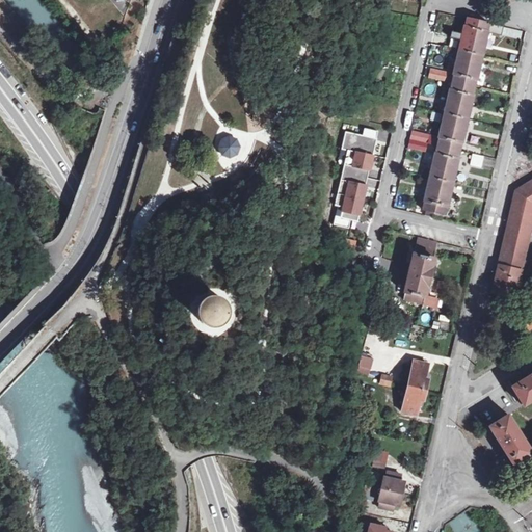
[(426,215),(440,218),(441,213),(445,214),(447,206),(448,206),(450,197),(457,167),(460,157),(458,157),(462,142),(463,142),(467,131),(473,103),(474,96),(473,95),(477,79),(478,80),(480,70),(487,41),(489,32),(487,32),(489,25),(468,20),(467,26),(466,26),(462,38),(455,67),(453,75),(455,74),(451,88),(450,88),(448,98),(441,129),(439,136),(441,137),(441,140),(431,138),(432,135),(415,131),(410,148),(426,152),(429,143),(440,145),(439,151),(436,151),(433,162),(426,193),(425,198),(426,200),(424,209),(428,210),(426,215)]
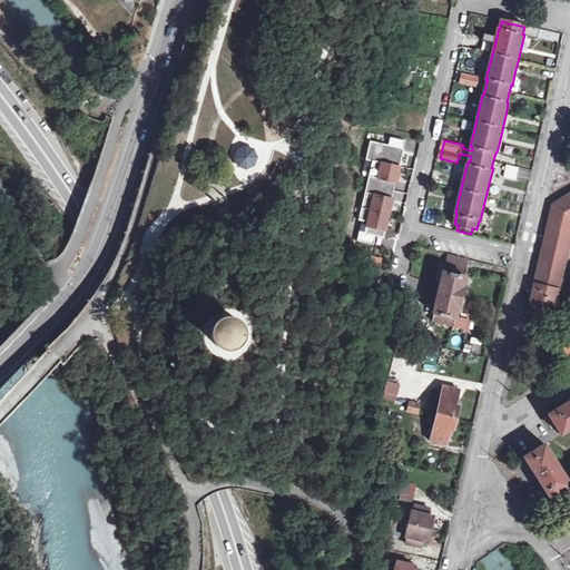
[(461,72),(459,82),(480,88),(482,78),(461,72)]
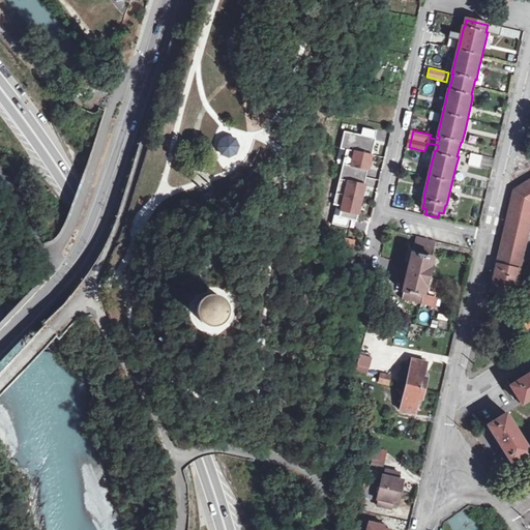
[(363,139),(344,135),(341,150),(347,151),(372,156),(375,142),(375,141),(376,134),(364,131),(363,139)]
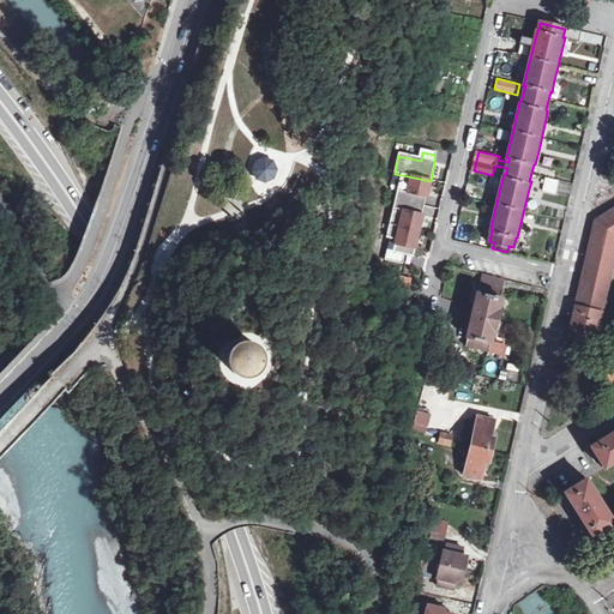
[(427,199),(431,181),(402,175),(396,200),(425,208),(426,199),(427,199)]
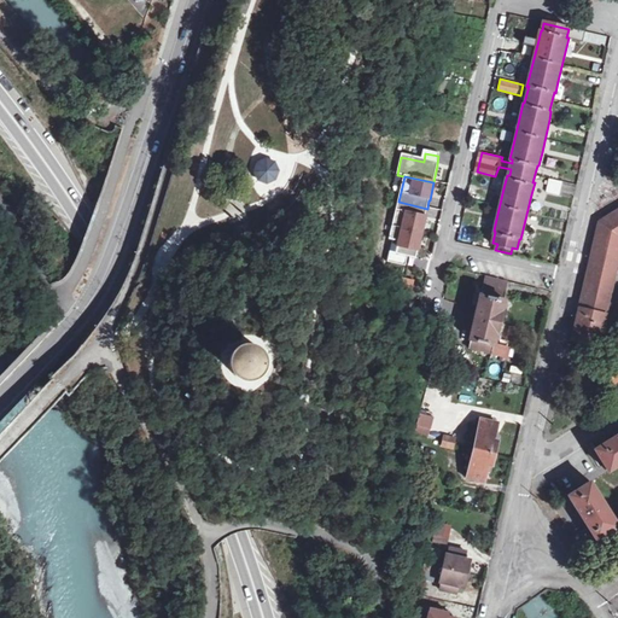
[(425,216),(427,209),(398,202),(392,227),(423,234),(426,216),(425,216)]
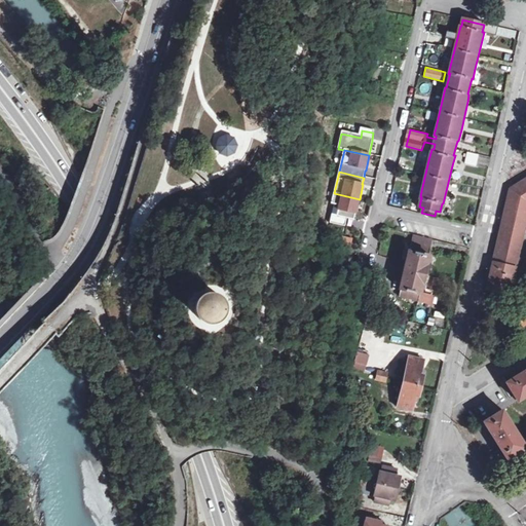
[(525,179),(511,189),(508,199),(489,280),(488,289),(512,294),(525,227),(525,179)]
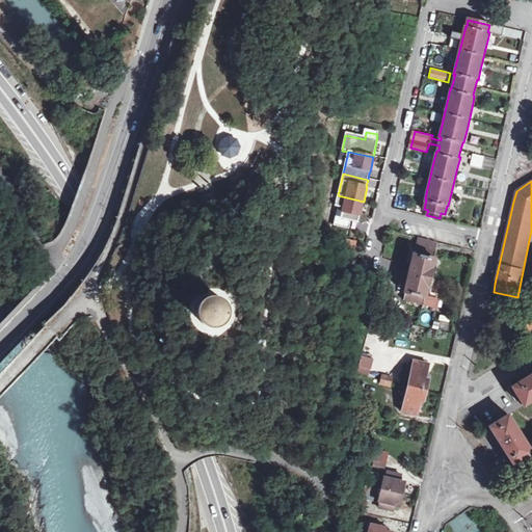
[(358,223),(364,202),(338,195),(336,207),(344,209),(342,218),(337,217),(335,225),(350,230),(352,221),(358,223)]
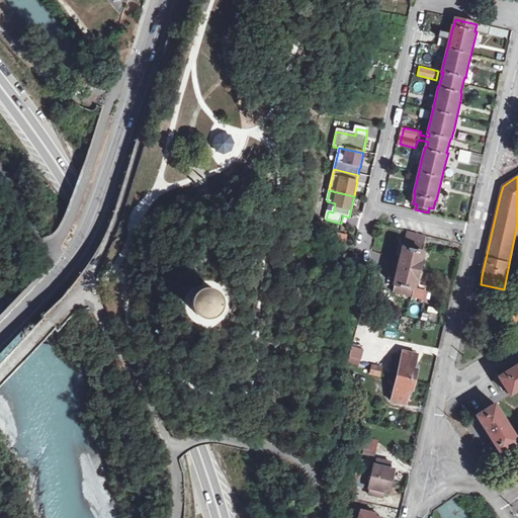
[(426,235),(408,231),(406,240),(405,240),(403,247),(394,285),(395,285),(394,293),(412,297),(414,289),(415,289),(418,278),(424,252),(423,252),(425,243),(424,243),(426,235)]
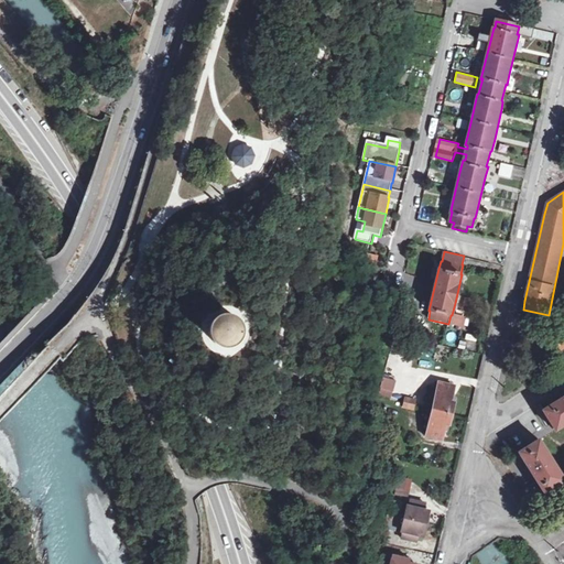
[(422,299),(411,296),(410,304),(421,306),(422,299)]
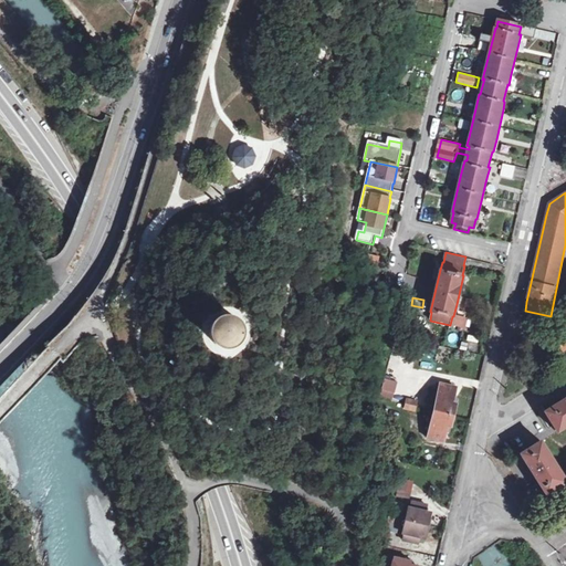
[(211,327),(210,331),(211,336),(212,339),(218,345),(224,348),(232,348),(238,346),(241,343),(245,335),(245,326),(242,322),(239,317),(234,315),(228,314),(222,315),(218,317),(213,322),(211,327)]
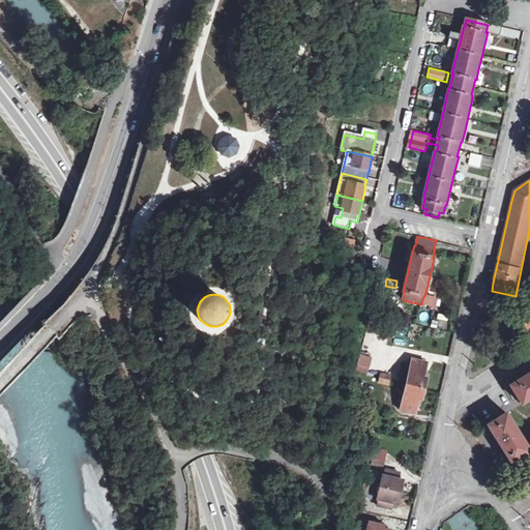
[(435,313),(434,319),(444,322),(446,316),(435,313)]
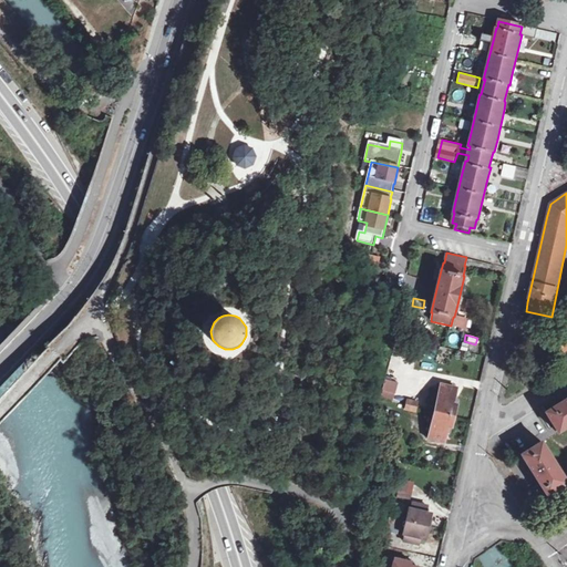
[(384,379),(380,398),(392,401),(397,382),(384,379)]
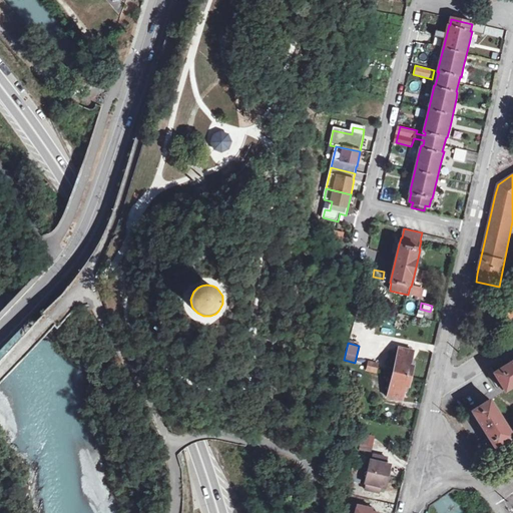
[(414,352),(399,348),(389,392),(404,395),(406,387),(407,381),(411,382),(415,364),(412,362),(414,352)]
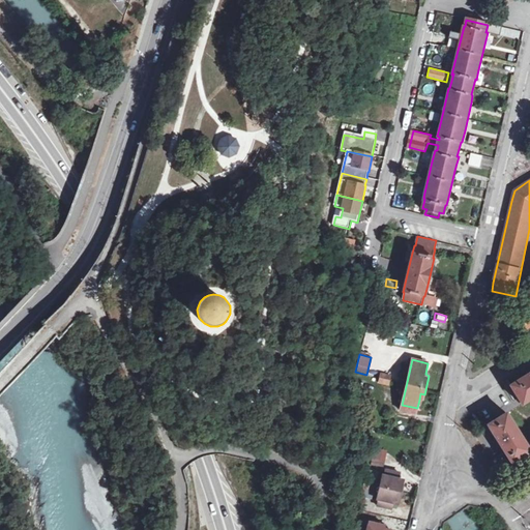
[(388,382),(390,374),(380,371),(378,380),(388,382)]
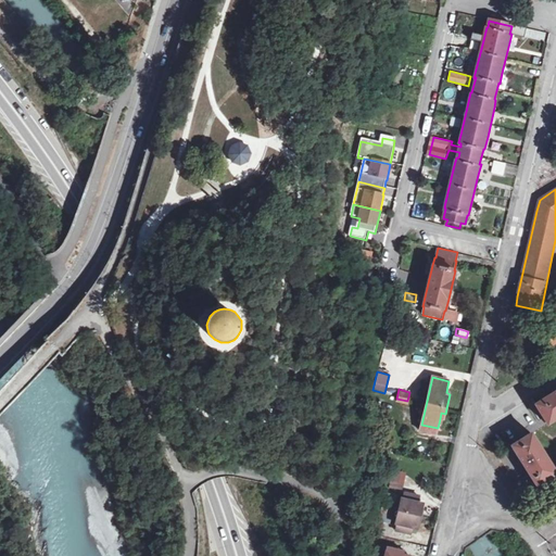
[(555,391),(535,404),(548,425),(555,419),(555,391)]
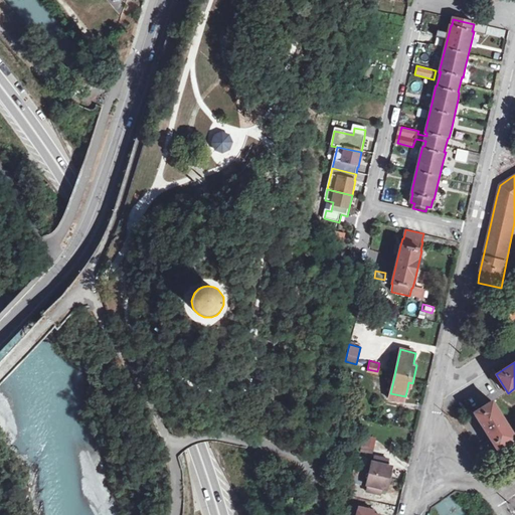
[(356,368),(344,365),(343,373),(354,376),(356,368)]
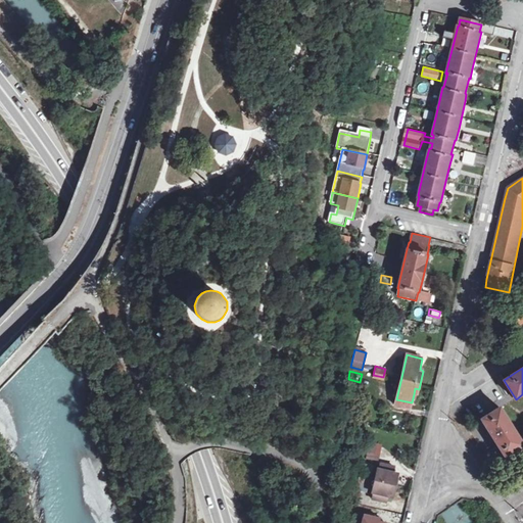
[(522,445),(500,409),(482,420),(505,457),(522,445)]
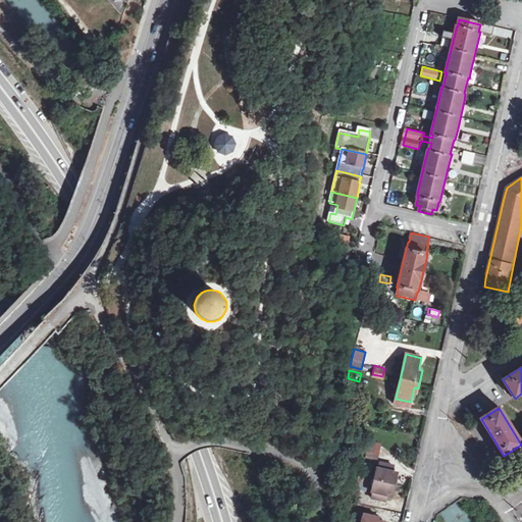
[(381,445),(369,441),(365,458),(377,460),(381,445)]
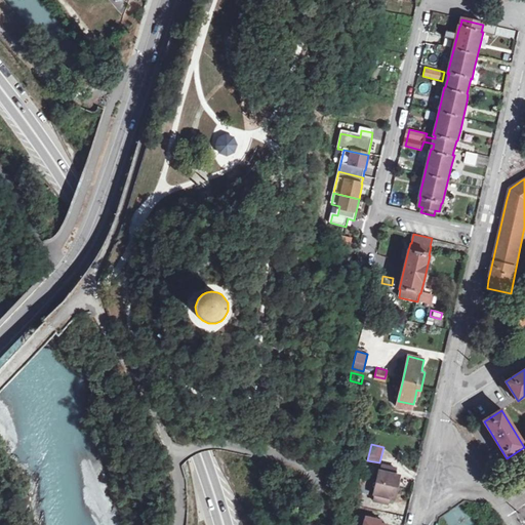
[(361,481),(360,485),(375,488),(373,495),(375,495),(374,502),(388,506),(389,498),(395,500),(395,496),(397,496),(400,481),(399,481),(399,476),(395,476),(396,470),(382,467),(380,473),(378,473),(376,480),(362,477),(361,481)]
